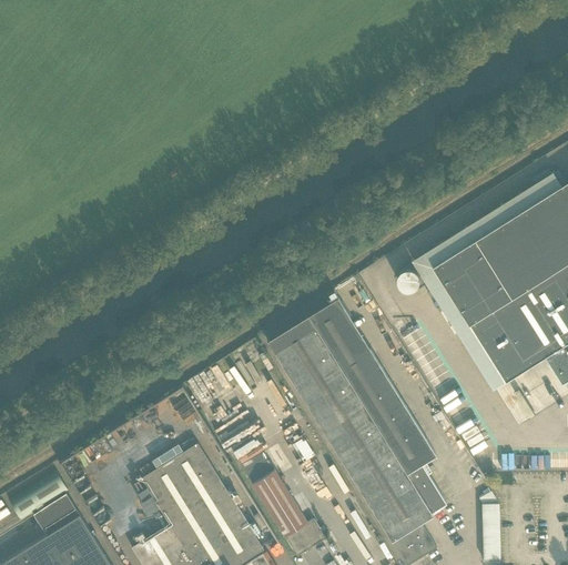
[(567,182),(434,268),(507,383),(547,359),(564,384),(567,381),(567,182)]
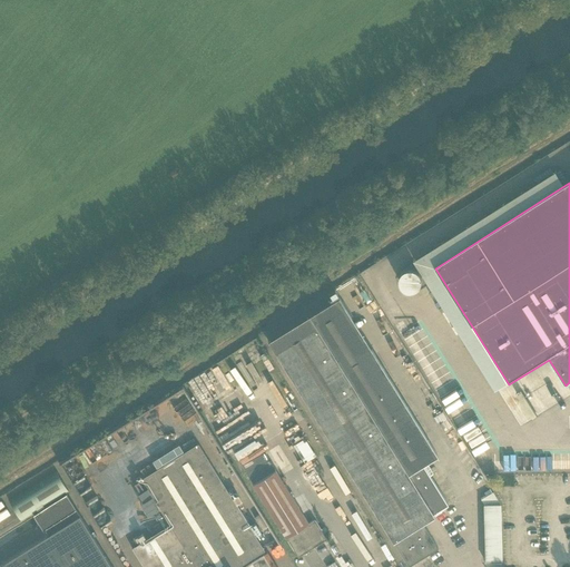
[(400,281),(400,282),(400,283),(400,284),(400,285),(400,286),(401,289),(402,289),(402,290),(403,291),(404,292),(406,293),(408,293),(409,293),(411,293),(412,293),(413,293),(414,293),(415,292),(416,291),(418,291),(419,290),(420,289),(420,287),(421,286),(421,285),(421,284),(422,283),(422,282),(422,281),(421,280),(421,277),(420,277),(420,275),(419,275),(419,274),(416,273),(415,272),(414,272),(413,272),(412,271),(410,271),(409,272),(408,272),(406,272),(405,273),(404,273),(403,273),(403,274),(402,275),(401,276),(401,277),(400,277),(400,279),(400,280),(400,281)]
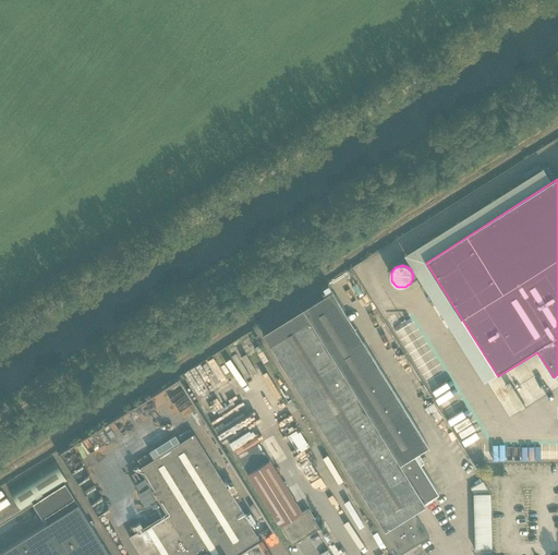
[(423,505),(437,496),(420,467),(423,465),(417,455),(425,449),(330,293),(262,336),(398,554),(405,554),(428,540),(413,515),(425,507),(423,505)]
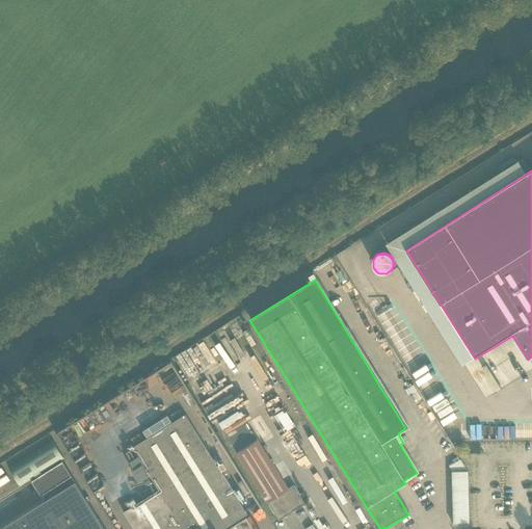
[(286,411),(277,416),(288,431),(295,427),(286,411)]
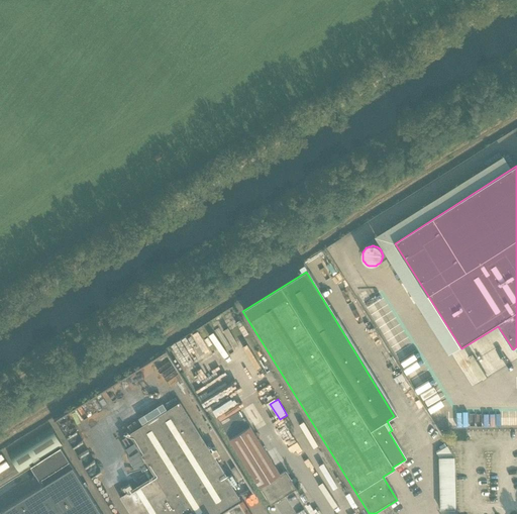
[(219,513),(239,501),(179,404),(127,436),(132,444),(124,449),(128,456),(126,458),(133,470),(143,463),(153,478),(119,499),(127,513),(219,513)]
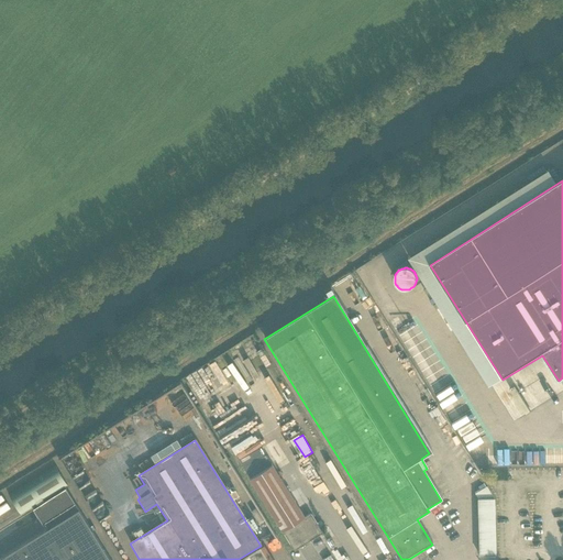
[(322,535),(310,515),(304,519),(271,467),(249,481),(294,553),(322,535)]
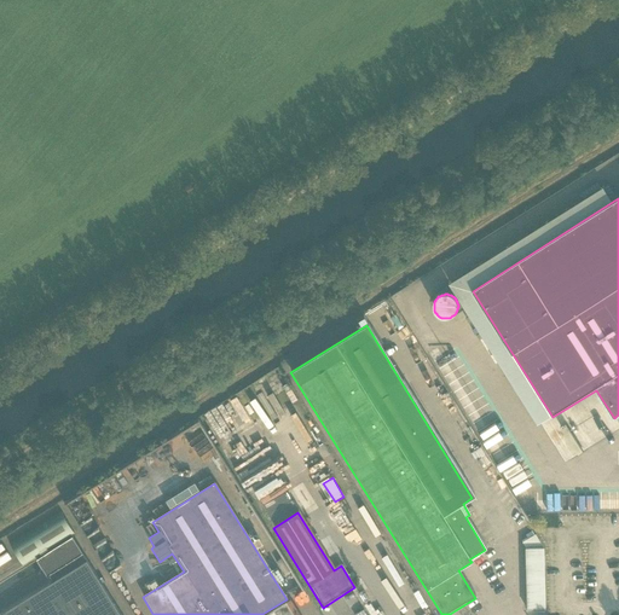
[(35,561),(50,584),(0,614),(117,614),(70,539),(74,537),(59,514),(9,546),(23,569),(35,561)]
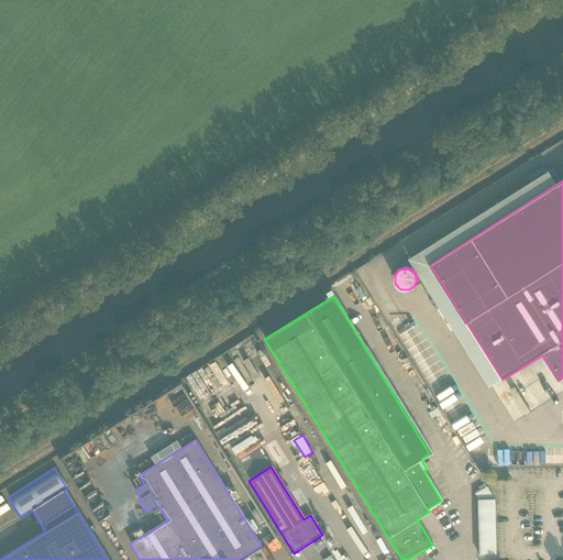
[(494,501),(477,502),(479,559),(495,558),(494,501)]
